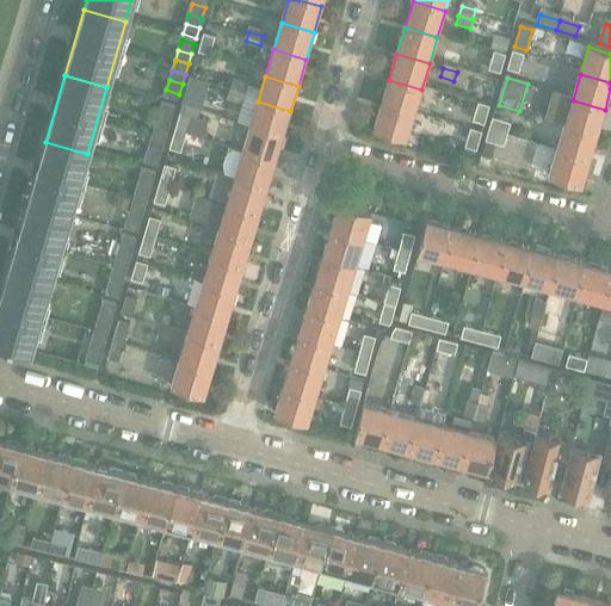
[(389,80),(381,106),(414,116),(421,90),(389,80)]
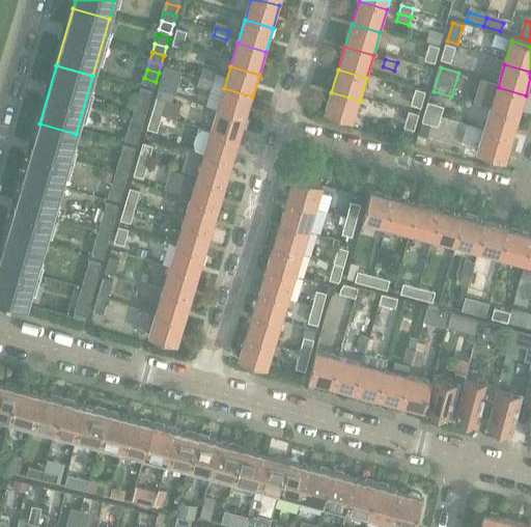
[(215,77),(202,74),(200,82),(212,85),(215,77)]
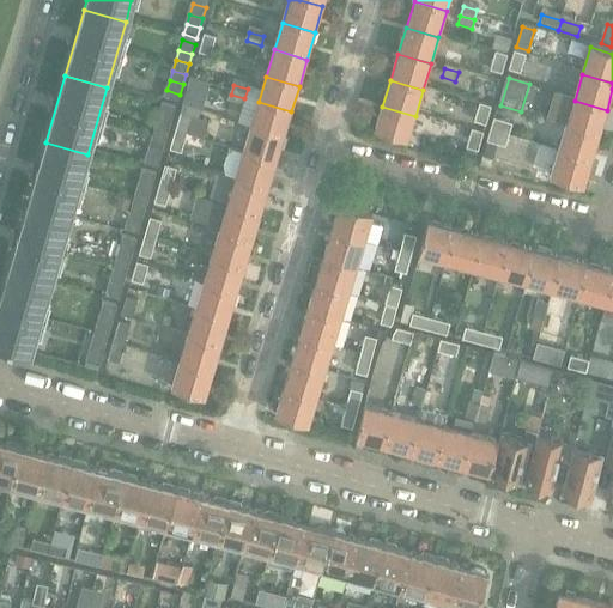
[(180,95),(167,90),(164,101),(177,104),(180,95)]
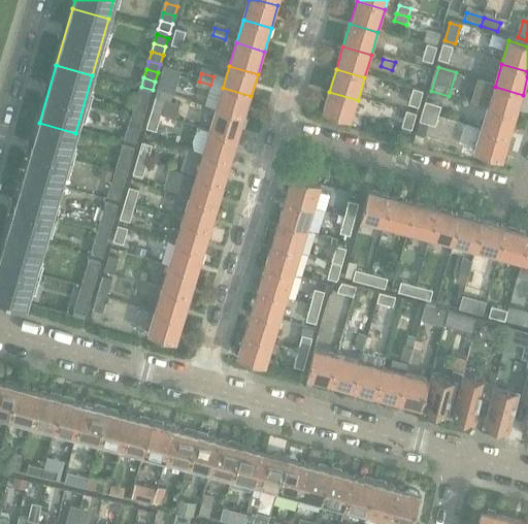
[(210,85),(199,82),(197,89),(208,93),(210,85)]
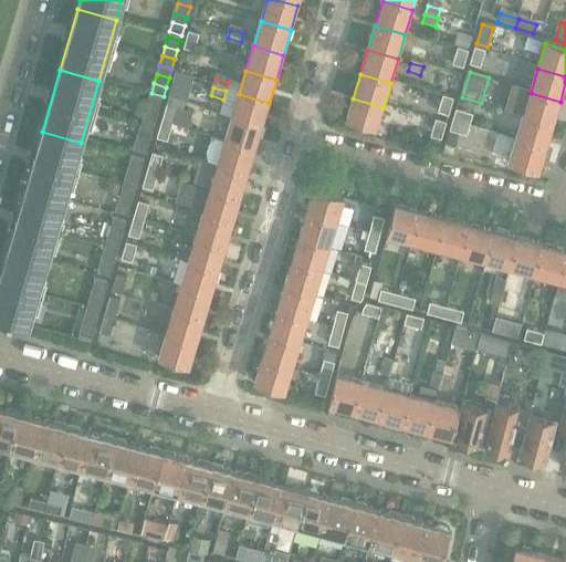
[(262,127),(269,103),(239,94),(227,91),(220,114),(231,118),(262,127)]
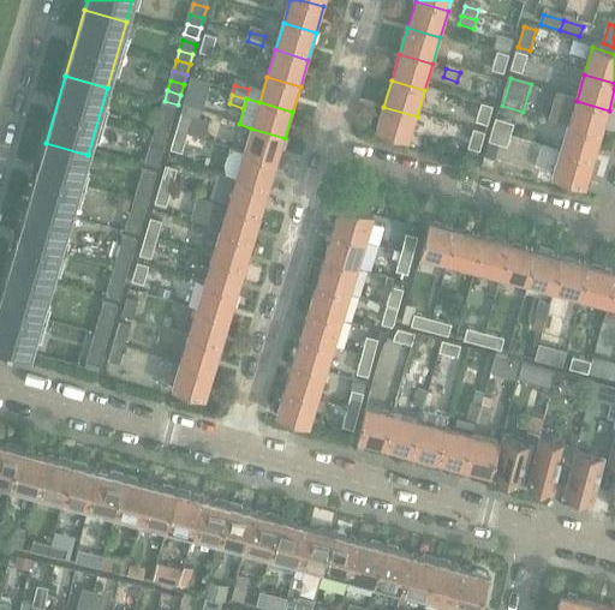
[(577,101),(568,127),(601,137),(609,111),(577,101)]
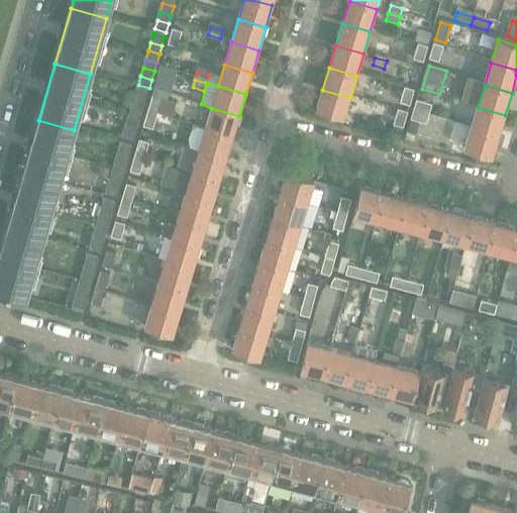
[(147,93),(136,90),(134,98),(145,102),(147,93)]
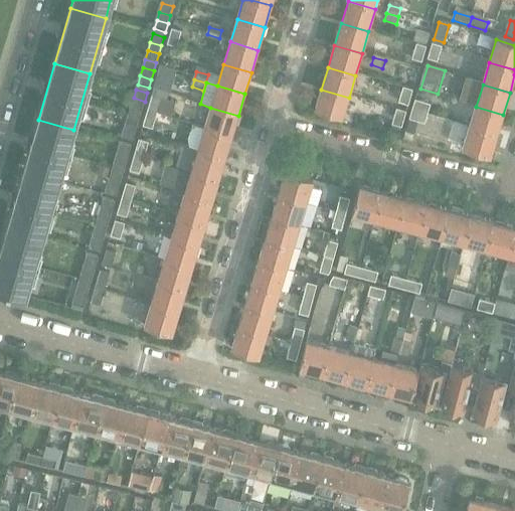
[(342,120),(349,98),(321,90),(315,112),(342,120)]
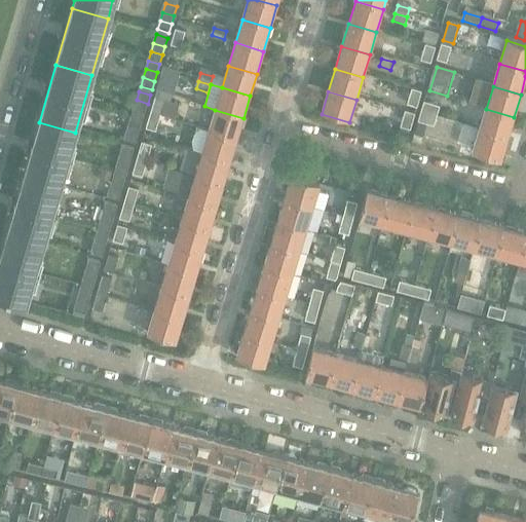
[(165,104),(166,100),(158,97),(147,128),(156,132),(162,113),(175,117),(178,108),(165,104)]
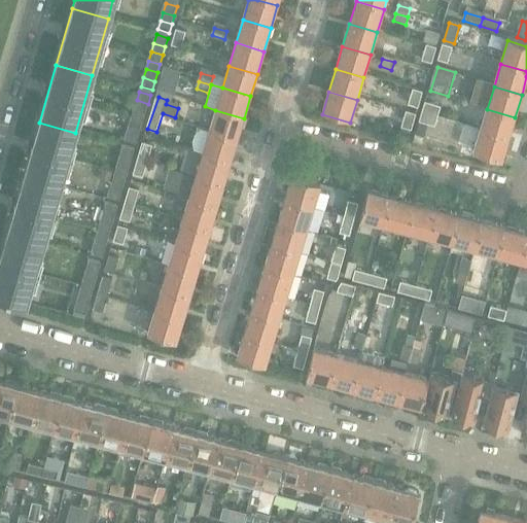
[(148,104),(137,100),(134,109),(145,112),(148,104)]
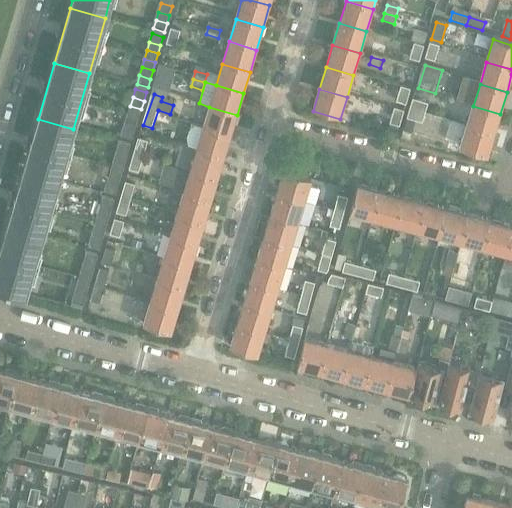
[(424,123),(429,104),(414,100),(409,119),(424,123)]
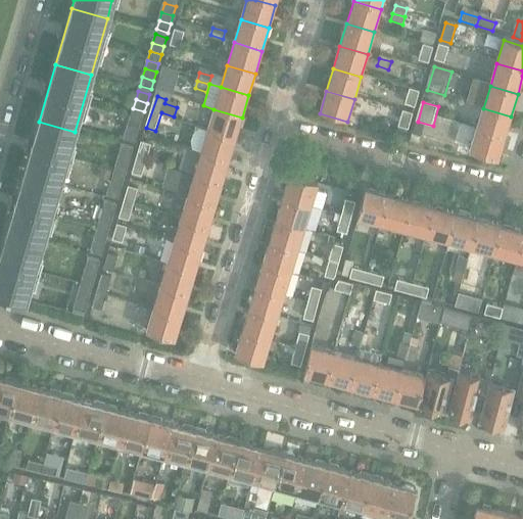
[(131,116),(142,121),(144,111),(133,108),(131,116)]
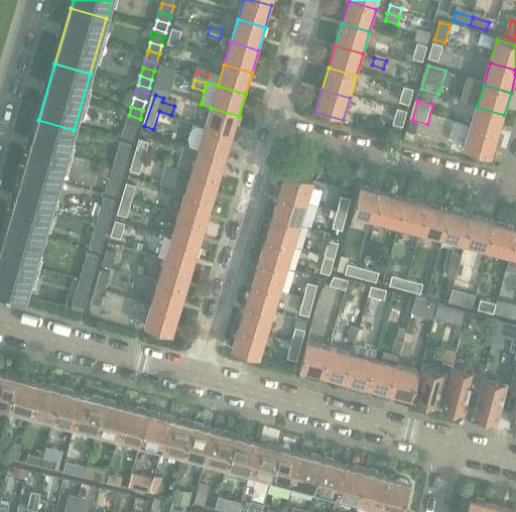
[(498,137),(504,115),(477,107),(471,129),(498,137)]
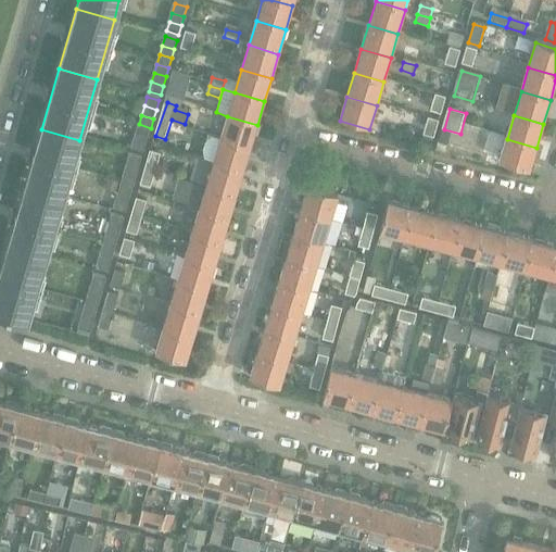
[(227,116),(220,140),(250,149),(257,125),(227,116)]
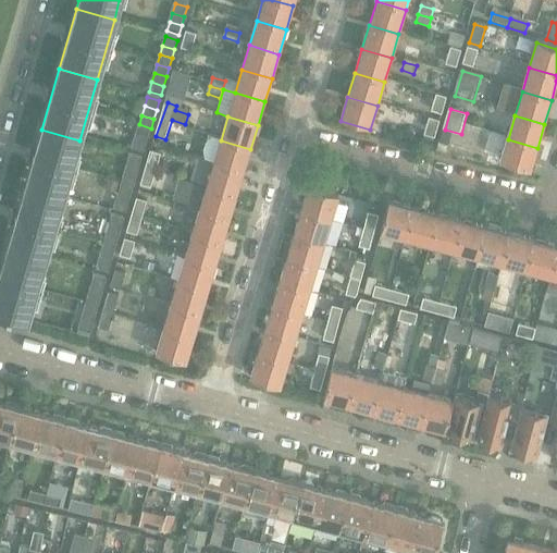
[(136,134),(149,137),(151,128),(139,124),(136,134)]
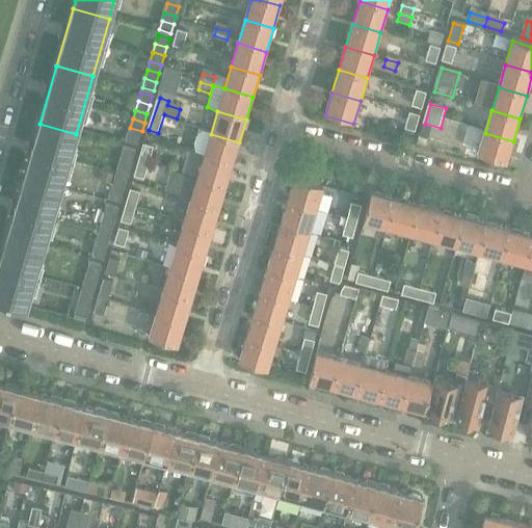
[(59,192),(68,163),(76,134),(40,124),(23,181),(59,192)]
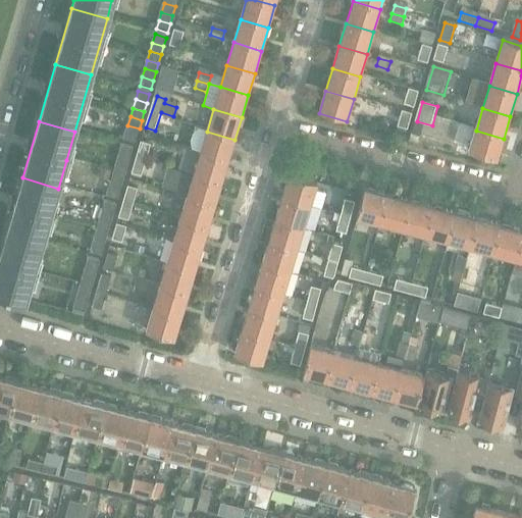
[(125,134),(137,137),(140,128),(127,125),(125,134)]
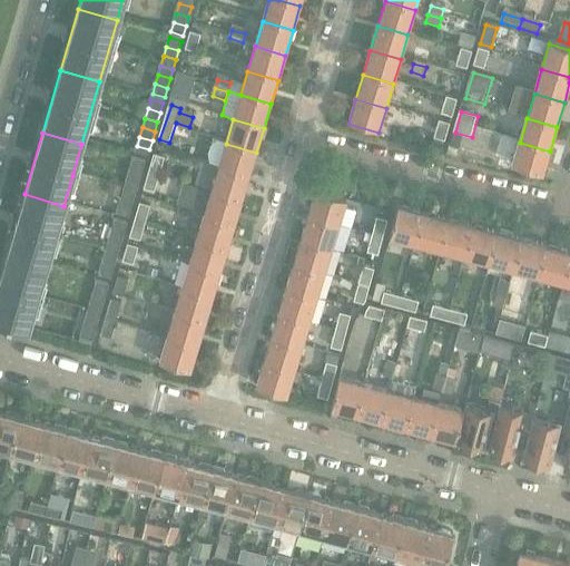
[(542,176),(550,152),(520,143),(512,167),(542,176)]
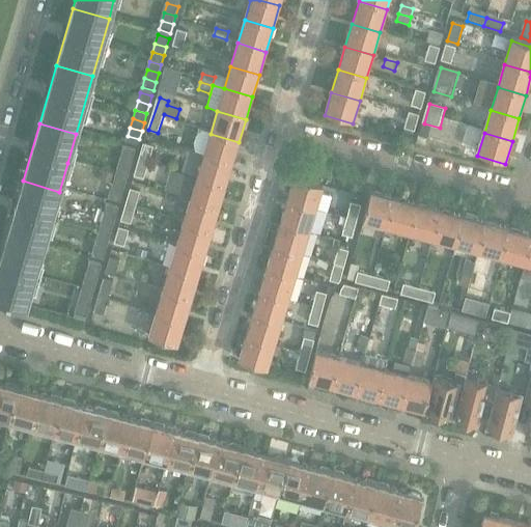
[(232,165),(239,142),(211,134),(203,156),(232,165)]
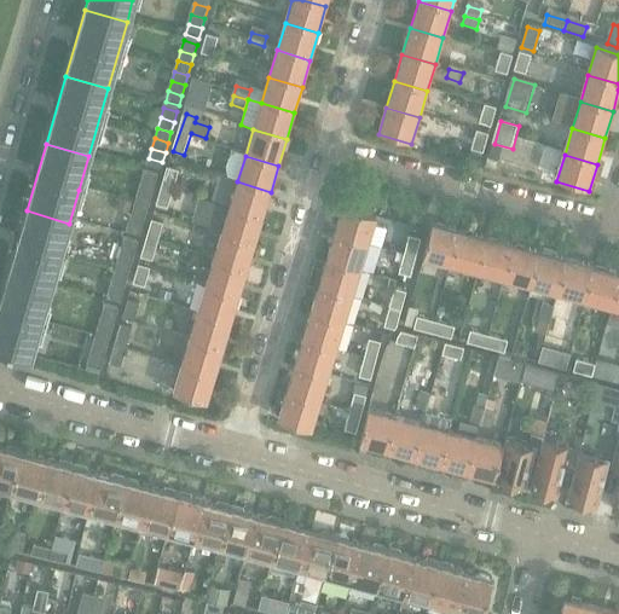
[(145,168),(160,173),(162,162),(149,158),(145,168)]
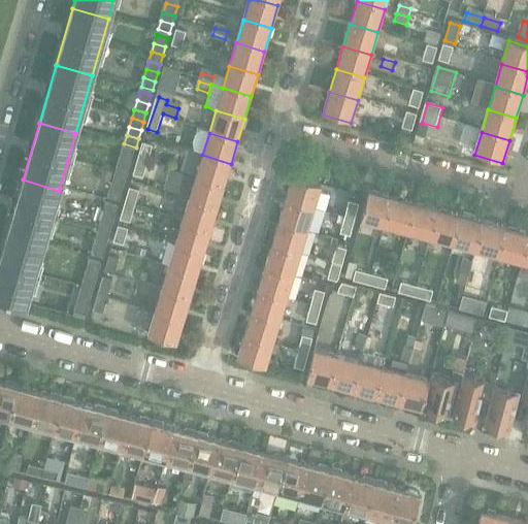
[(121,158),(132,161),(134,153),(123,149),(121,158)]
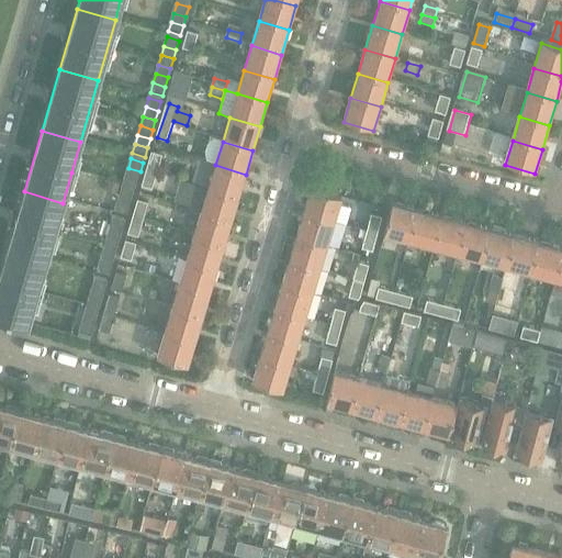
[(206,187),(213,164),(201,160),(194,183),(206,187)]
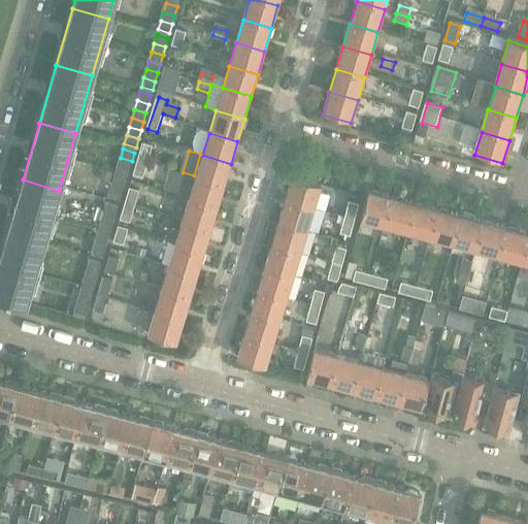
[(202,155),(196,177),(224,187),(231,164),(202,155)]
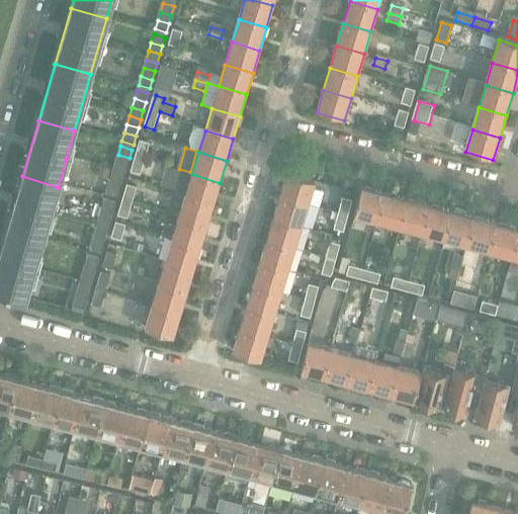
[(115,163),(126,166),(130,158),(118,155),(115,163)]
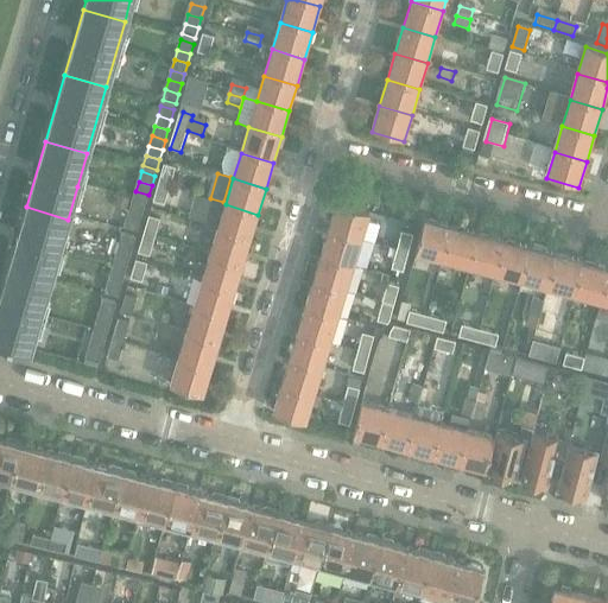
[(133,202),(146,205),(149,195),(135,191),(133,202)]
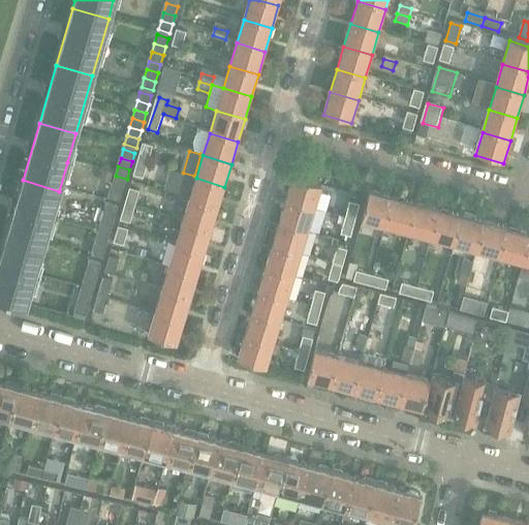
[(188,197),(193,177),(172,172),(166,192),(188,197)]
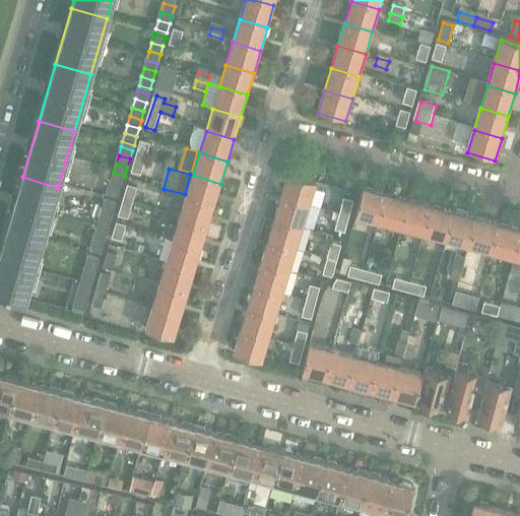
[(111,181),(122,184),(125,176),(114,173),(111,181)]
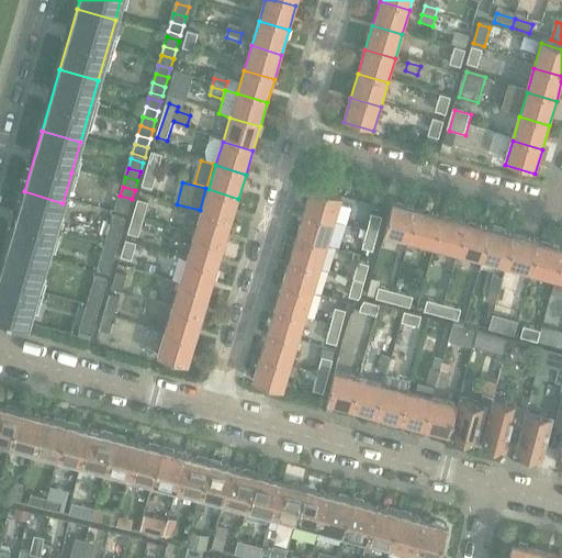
[(231,223),(238,199),(209,189),(201,214),(231,223)]
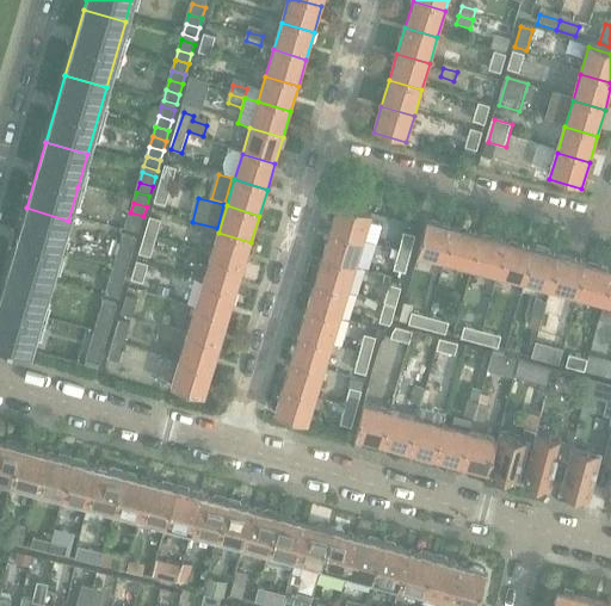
[(26,208),(7,274),(49,286),(68,221),(26,208)]
